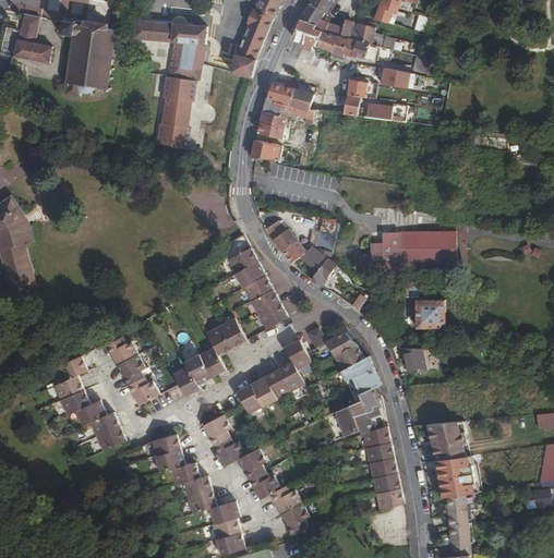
[(117,0),(119,1),(119,3),(124,13),(135,1),(133,0),(117,0)]
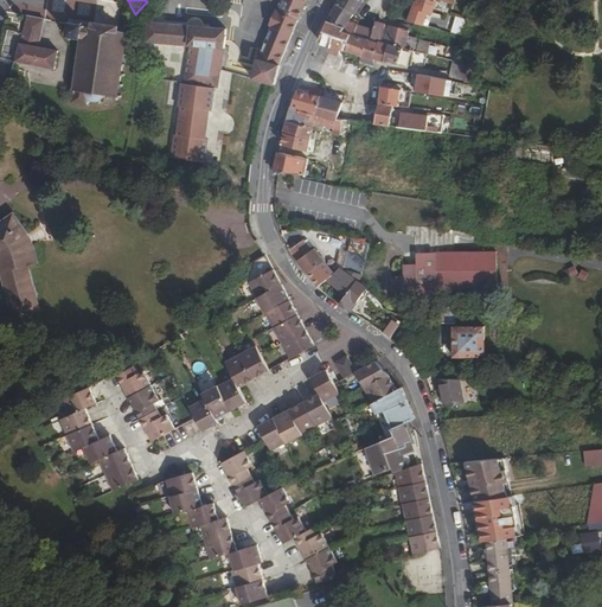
[(248,78),(269,83),(276,59),(279,61),(279,58),(280,55),(296,17),(302,0),(279,0),(275,11),(271,10),(266,25),(268,26),(261,43),(253,58),(248,78)]
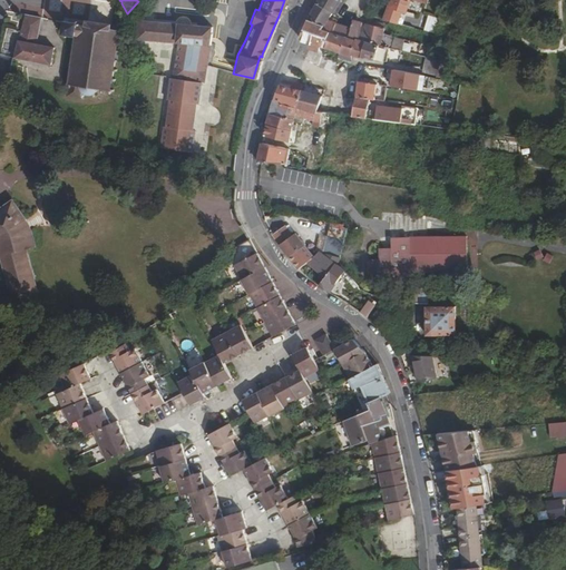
[(332,12),(338,0),(316,0),(315,3),(332,12)]
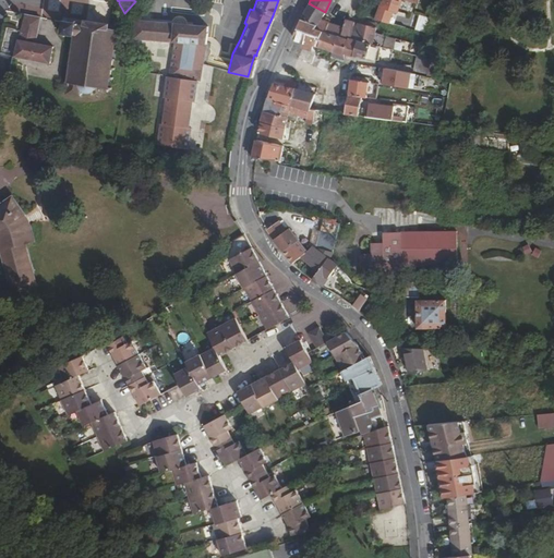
[(399,0),(382,0),(375,19),(377,20),(392,23),(394,16),(399,0)]
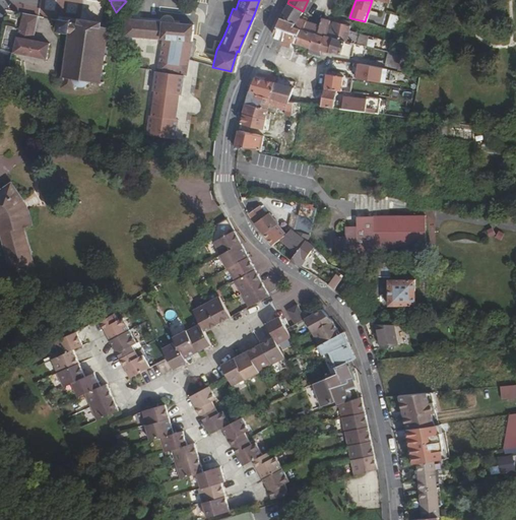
[(299,18),(300,16),(303,11),(287,3),(279,17),(295,22),(296,23),(299,18)]
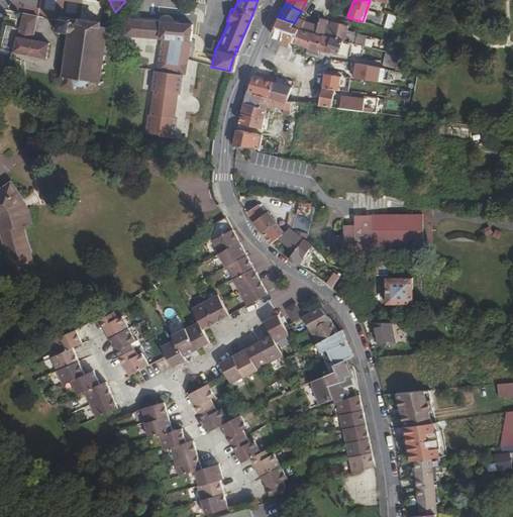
[(398,14),(379,8),(378,11),(397,17),(398,14)]
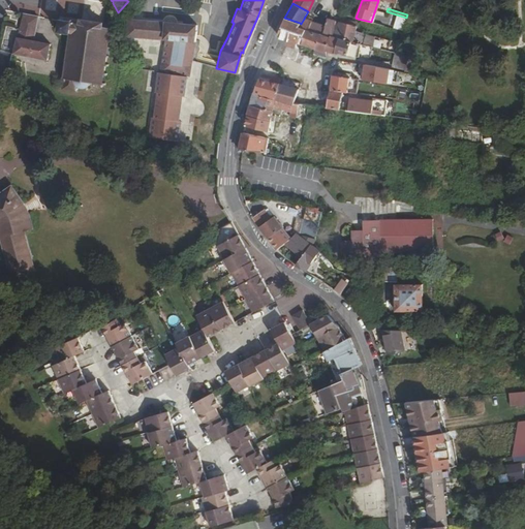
[(19,28),(12,53),(45,59),(49,43),(33,40),(37,16),(35,16),(22,13),(19,28)]
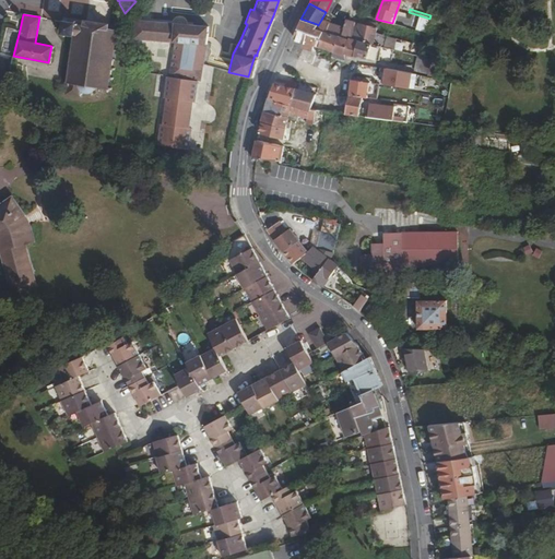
[(394,16),(392,23),(405,26),(406,20),(394,16)]
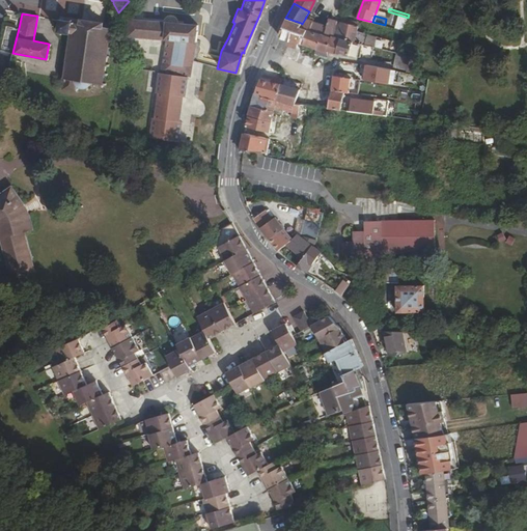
[(59,79),(62,79),(60,89),(75,91),(76,89),(78,87),(83,88),(84,90),(86,89),(86,87),(88,86),(88,84),(89,84),(90,84),(91,84),(91,83),(99,84),(99,87),(101,87),(101,84),(103,75),(105,75),(105,73),(103,73),(104,66),(107,66),(107,64),(105,64),(105,57),(108,57),(109,49),(107,49),(107,47),(108,39),(110,39),(111,36),(109,36),(109,30),(112,30),(112,28),(110,27),(110,24),(108,24),(108,27),(102,26),(102,23),(96,23),(96,25),(93,25),(85,24),(84,21),(79,20),(79,22),(72,21),(72,19),(70,19),(70,21),(62,20),(62,17),(59,17),(59,19),(57,19),(56,22),(59,22),(58,28),(55,28),(55,31),(57,31),(57,34),(58,34),(59,34),(59,31),(66,32),(66,34),(67,35),(68,35),(68,39),(65,39),(65,42),(67,43),(66,49),(64,49),(64,51),(66,52),(65,58),(64,66),(61,66),(61,70),(63,70),(62,76),(59,76),(59,79)]
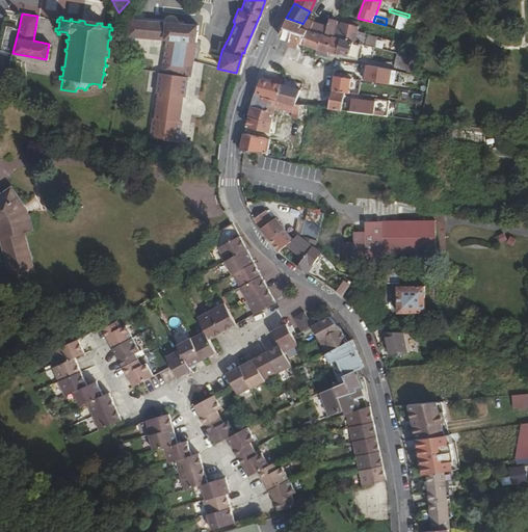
[(300,27),(301,23),(286,18),(279,35),(289,40),(288,44),(297,47),(298,43),(301,44),(306,28),(300,27)]
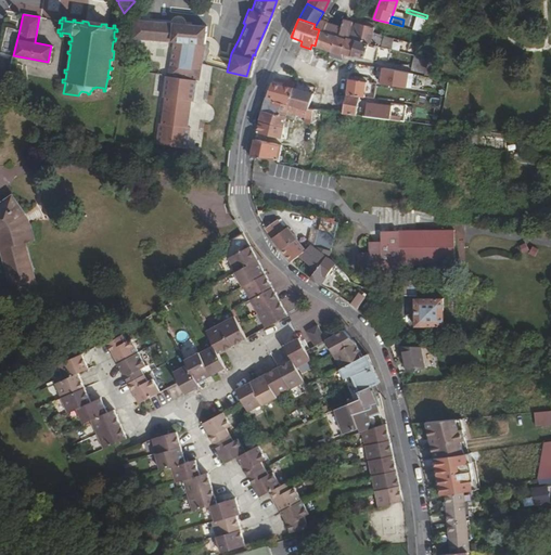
[(200,80),(203,50),(205,26),(132,20),(130,38),(171,42),(168,78),(193,79),(200,80)]
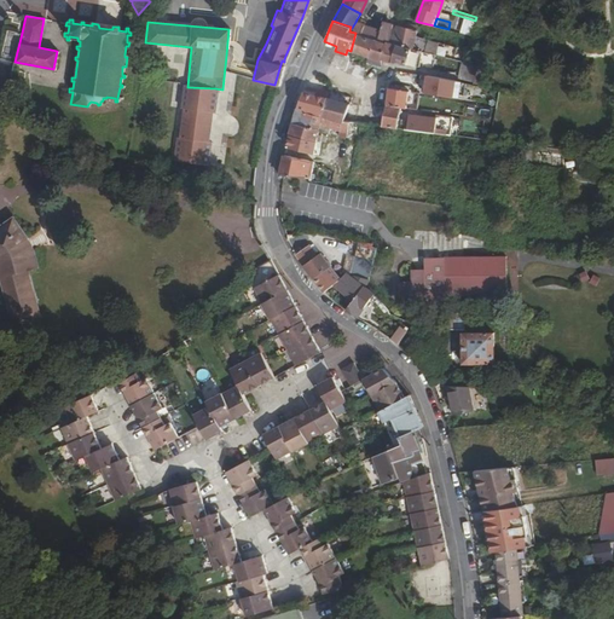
[(378,30),(355,22),(352,28),(351,27),(349,32),(355,33),(376,40),(378,30)]
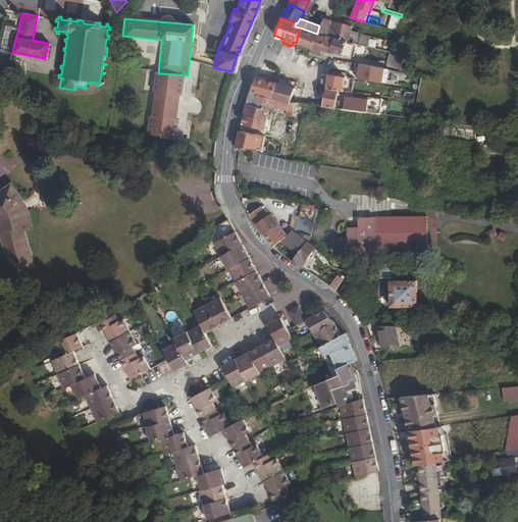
[(330,21),(328,29),(324,28),(319,25),(317,34),(300,28),(296,43),(310,47),(310,48),(322,52),(322,50),(330,52),(331,50),(334,38),(341,40),(338,52),(370,59),(373,47),(365,45),(366,40),(357,39),(357,36),(349,34),(350,31),(351,27),(330,21)]
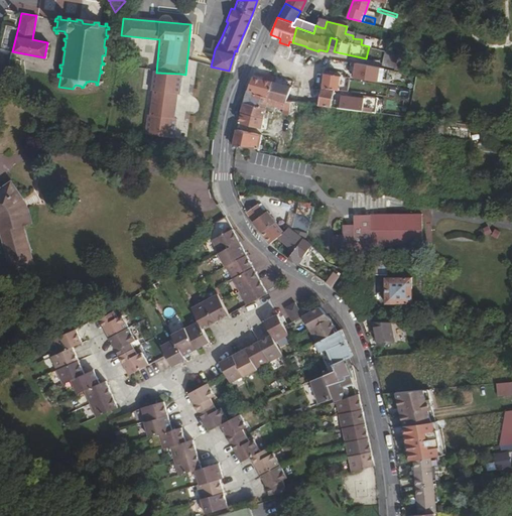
[(337,39),(331,37),(328,49),(334,51),(337,39)]
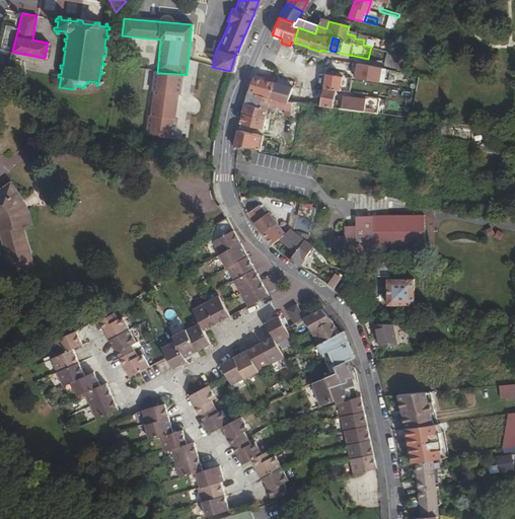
[(365,79),(379,81),(381,69),(357,64),(355,76),(355,77),(357,77),(356,80),(365,82),(365,79)]
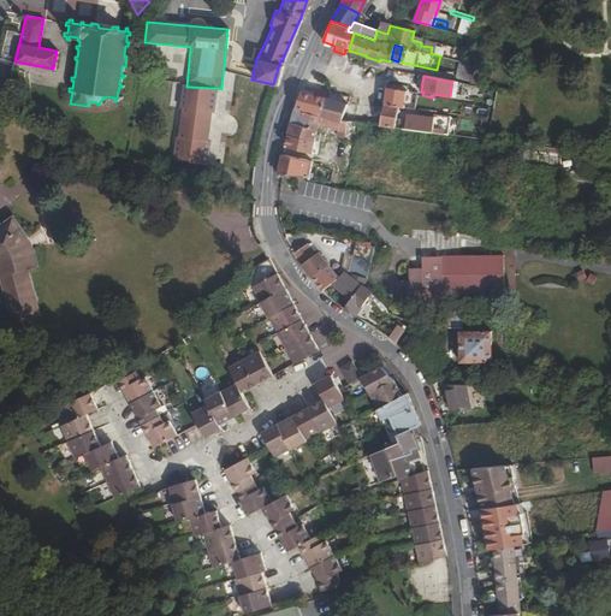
[(203,165),(214,88),(187,87),(179,86),(170,160),(203,165)]
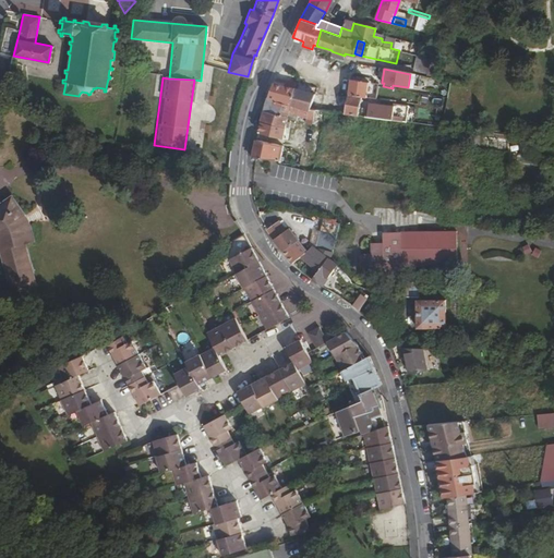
[(350,80),(348,95),(365,97),(368,83),(350,80)]
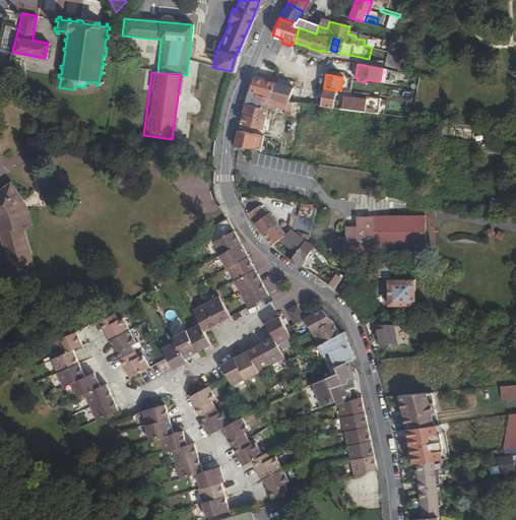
[(270,96),(274,83),(263,80),(254,78),(249,91),(261,94),(270,96)]
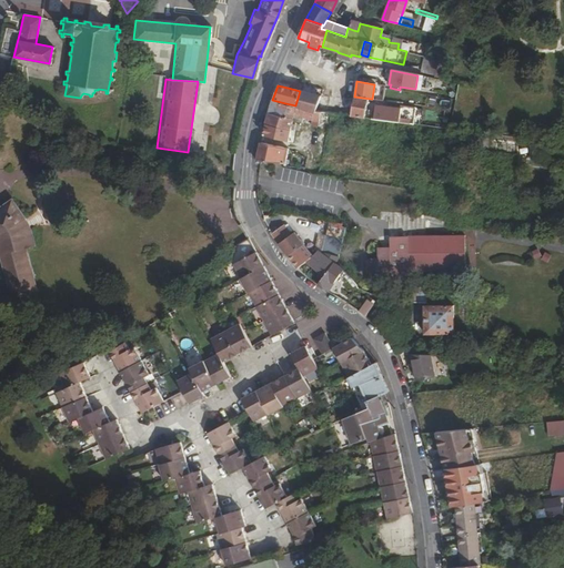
[(314,110),(318,94),(301,91),(300,91),(295,105),(313,110),(314,110)]
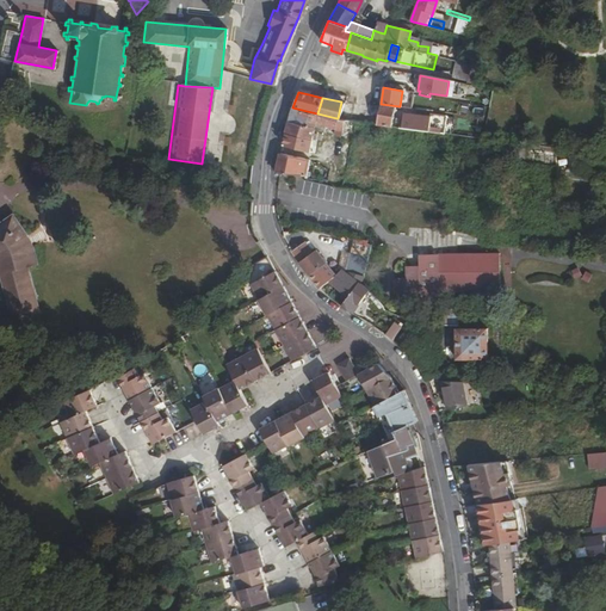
[(412,100),(410,107),(431,110),(432,103),(412,100)]
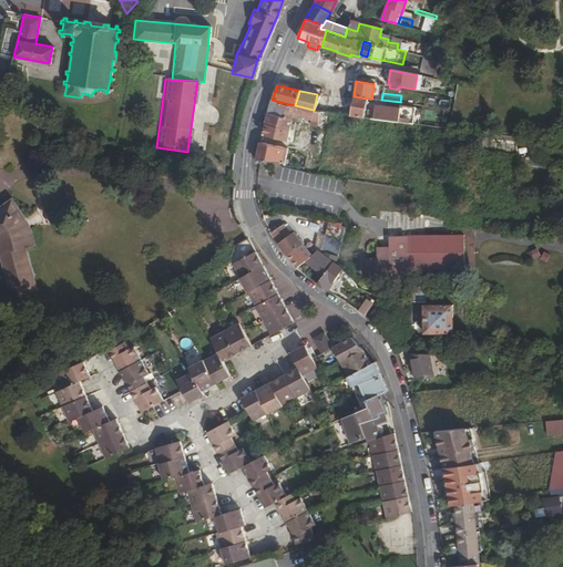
[(340,96),(317,94),(314,110),(318,111),(326,111),(338,113),(340,96)]
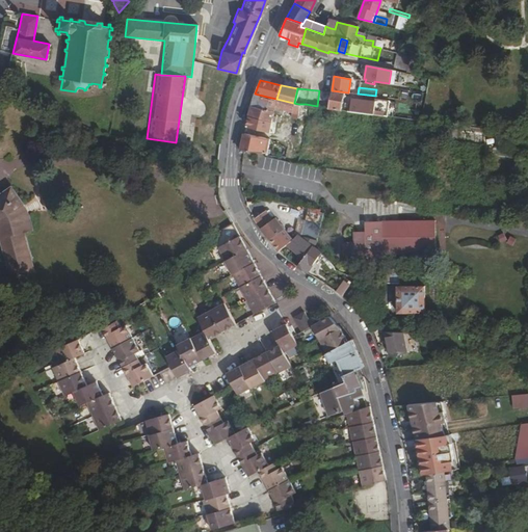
[(342,104),(344,96),(344,94),(332,92),(326,107),(341,109),(347,110),(368,112),(386,115),(388,101),(374,99),(374,102),(351,99),(350,105),(342,104)]
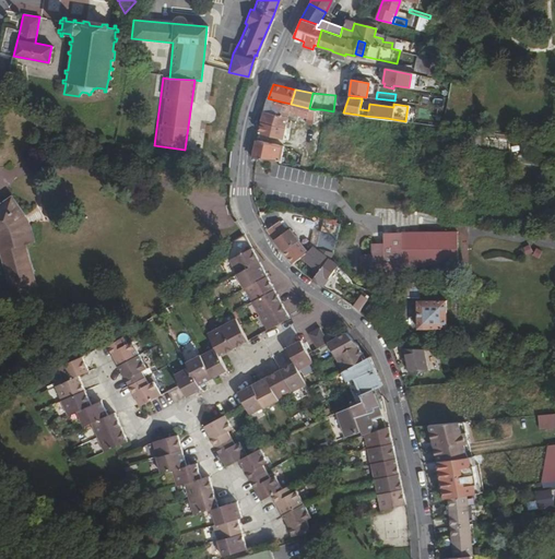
[(307,116),(308,108),(291,104),(281,102),(268,98),(263,111),(287,116),(288,113),(306,117),(307,116)]
